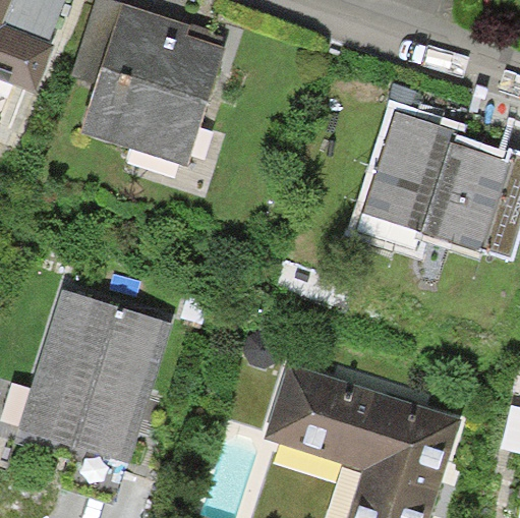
[(0,132),(4,134),(23,87),(35,92),(54,45),(46,42),(62,0),(0,0),(0,132)]
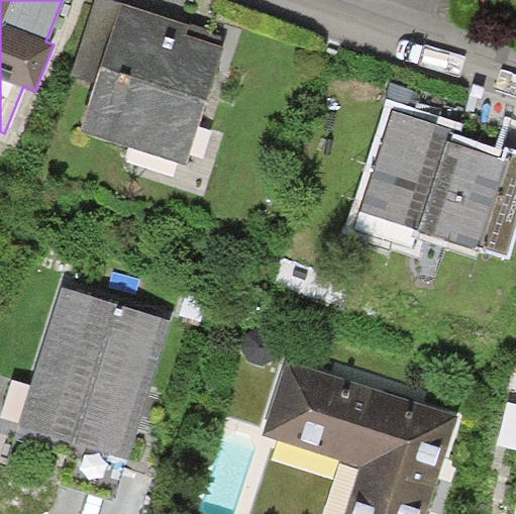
[(98,77),(122,3),(115,0),(93,0),(70,67),(98,77)]
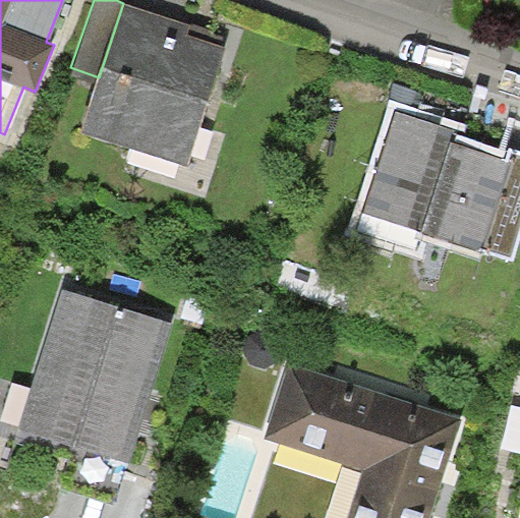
[(123,3),(99,77),(80,133),(186,167),(225,46),(221,45),(224,35),(123,3)]
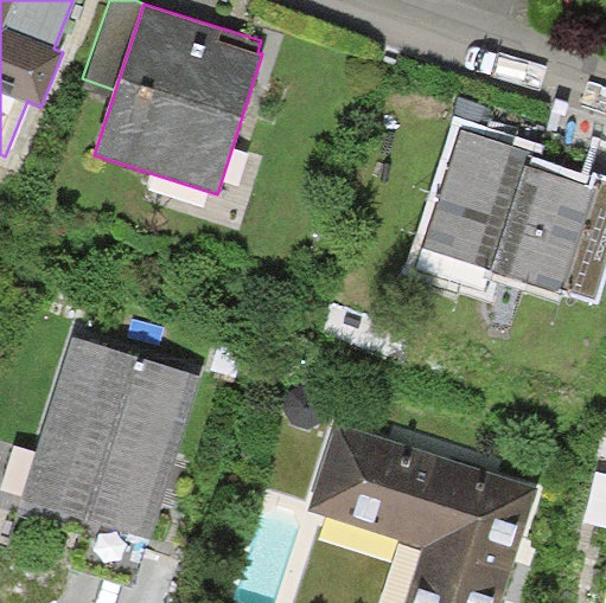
[(529,152),(461,129),(422,249),(489,269),(559,293),(592,190),(587,187),(524,166),(529,152)]
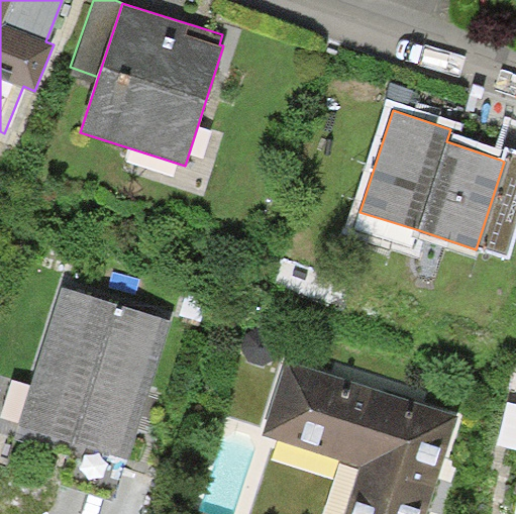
[(504,162),(476,249),(508,261),(515,234),(515,148),(504,145),(500,160),(504,162)]
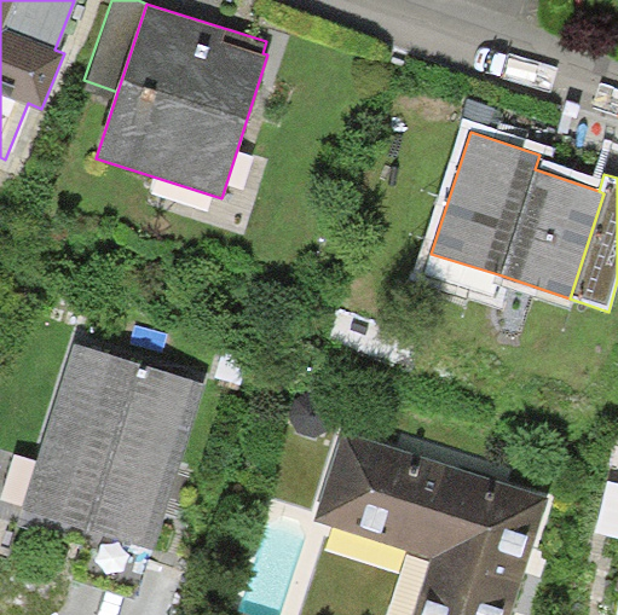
[(492,294),(498,274),(431,254),(426,273),(492,294)]
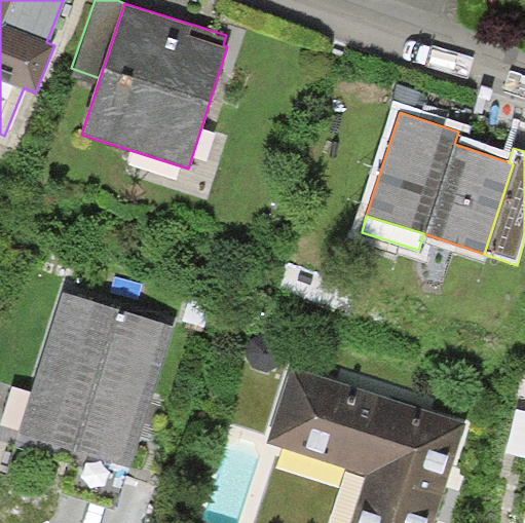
[(171,325),(64,291),(20,430),(126,463),(171,325)]
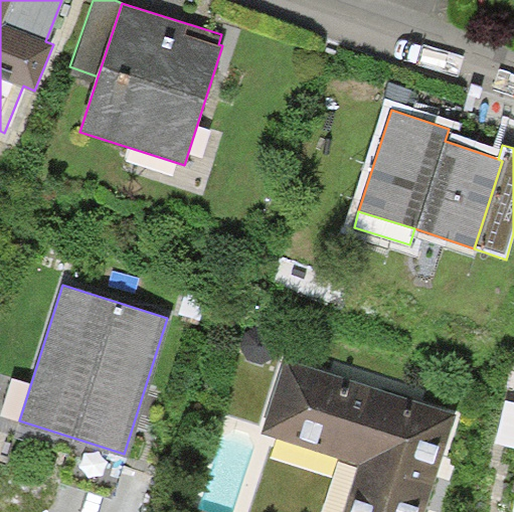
[(423,511),(457,410),(285,355),(260,433),(357,465),(341,511),(423,511)]
